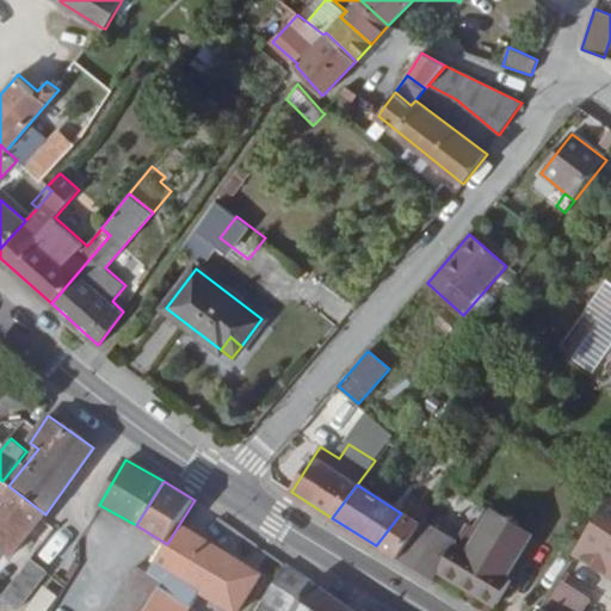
[(45,514),(8,486),(0,495),(0,549),(12,559),(13,556),(39,523),(45,514)]
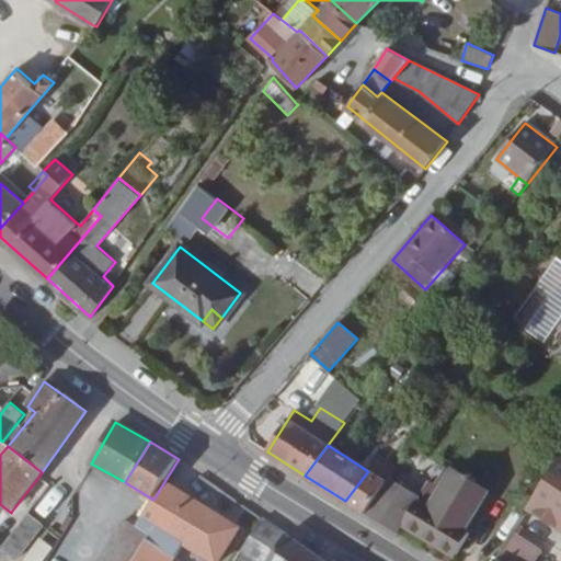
[(560,462),(525,515),(496,560),(536,560),(553,534),(560,538),(560,462)]
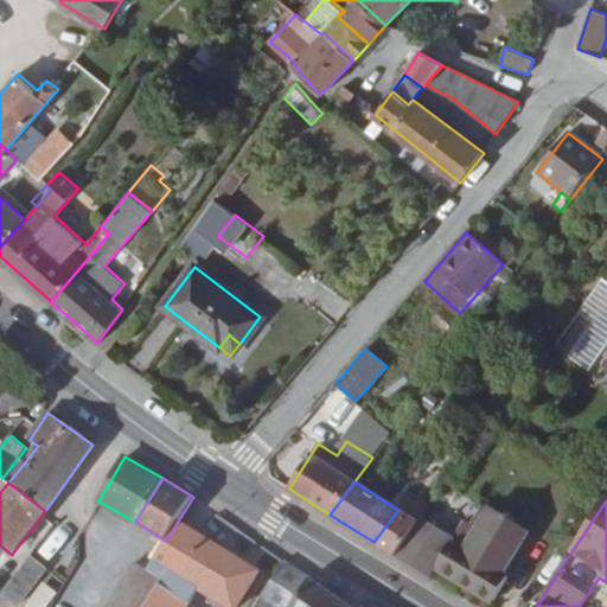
[(419,523),(395,557),(430,579),(436,567),(493,600),(508,576),(504,574),(529,532),(490,508),(465,550),(452,542),(454,538),(422,518),(419,523)]
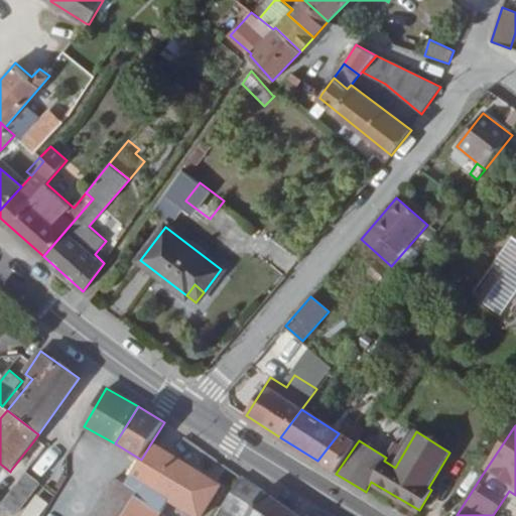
[(339,433),(317,461),(336,474),(356,444),(339,433)]
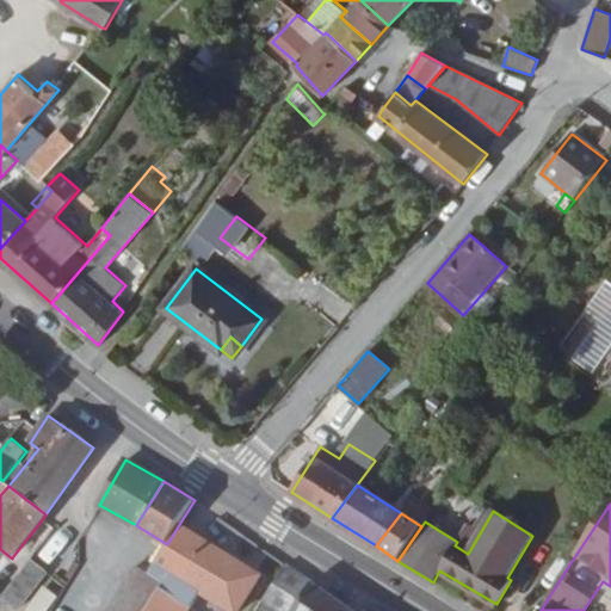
[(160,610),(158,610),(150,605),(146,610),(190,610),(202,592),(232,610),(236,610),(260,575),(178,526),(167,544),(149,572),(165,581),(161,587),(172,593),(160,610)]
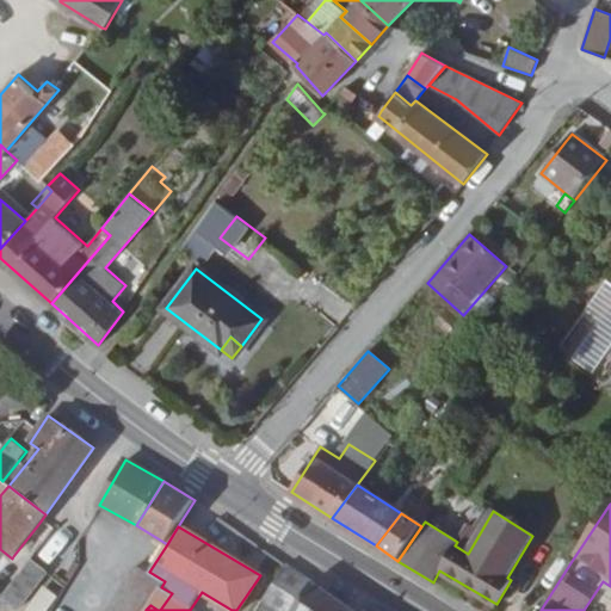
[(2,594),(1,598),(18,610),(19,610),(49,573),(31,559),(25,566),(2,594)]
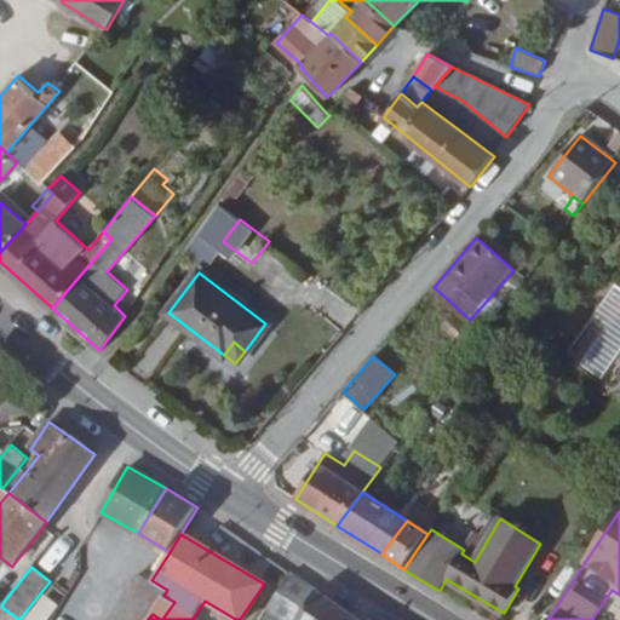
[(148,619),(153,614),(164,596),(148,586),(151,580),(138,573),(132,584),(133,585),(110,619),(148,619)]
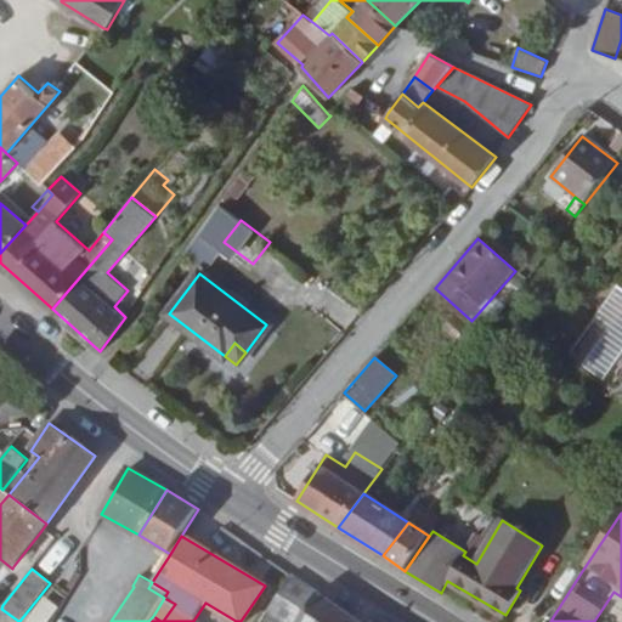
[(299,621),(318,592),(292,575),(267,614),(280,621),(299,621)]
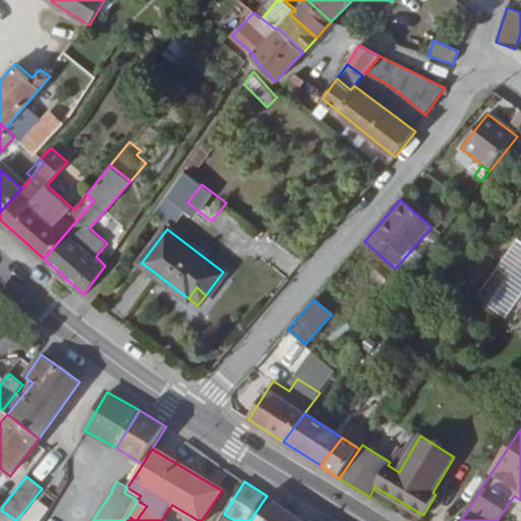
[(140,496),(127,487),(124,493),(137,501),(140,496)]
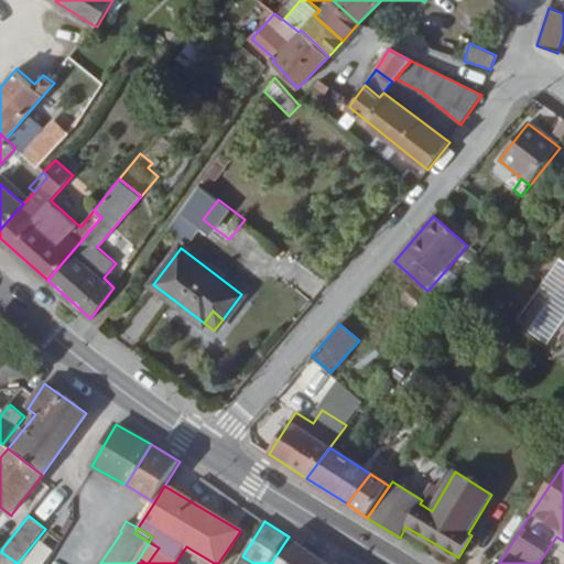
[(326,563),(289,537),(271,563),(326,563)]
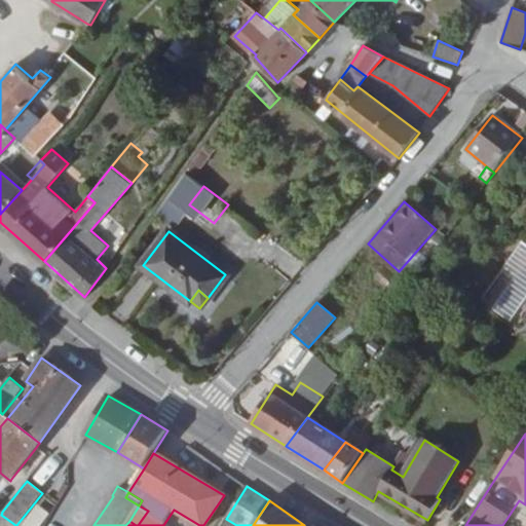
[(139,505),(129,521),(136,525),(138,525),(148,511),(139,505)]
